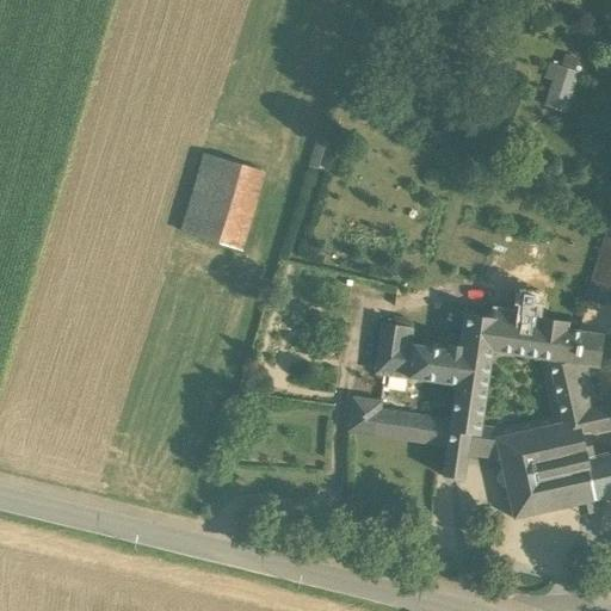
[(565,112),(579,73),(545,61),(531,102),(565,112)]
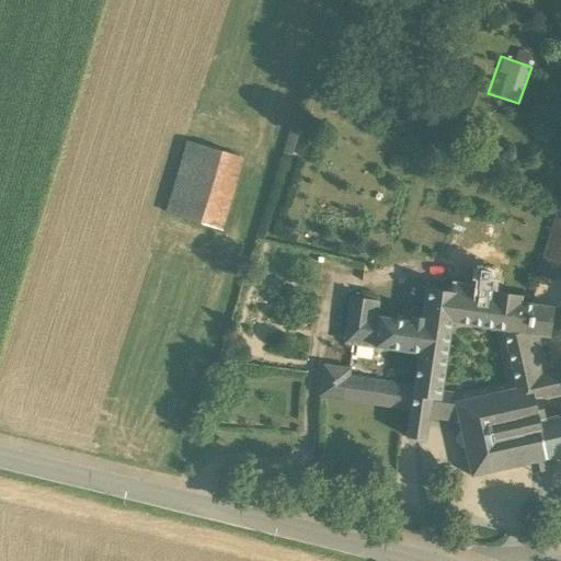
[(239,158),(187,144),(167,214),(218,229),(239,158)]
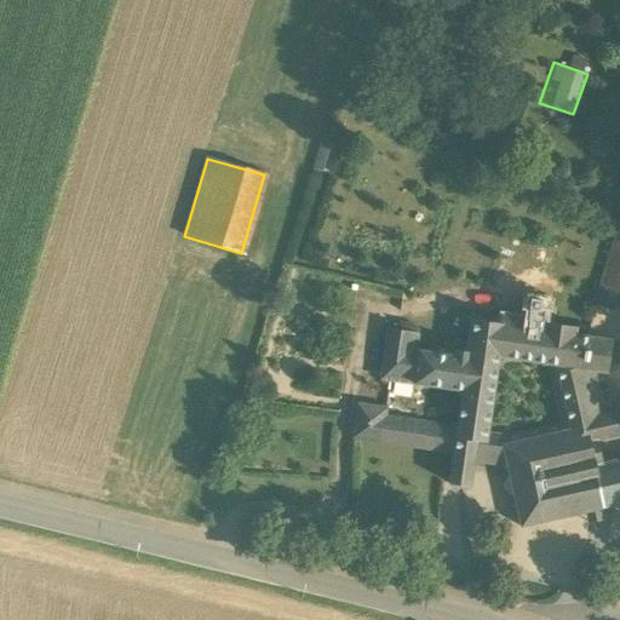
[(614,309),(619,285),(619,219),(597,304),(614,309)]
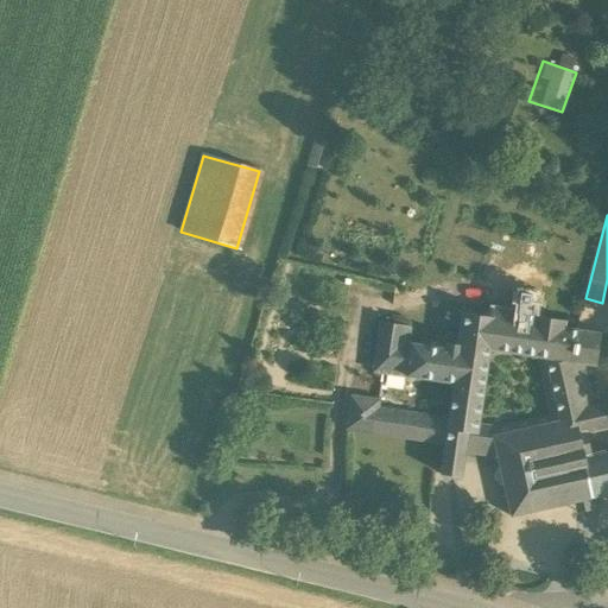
[(445,445),(443,454),(464,457),(466,453),(469,432),(477,434),(477,432),(491,349),(546,358),(584,363),(586,356),(599,359),(602,333),(565,328),(567,321),(492,309),(491,316),(462,312),(457,344),(447,343),(445,347),(411,341),(406,375),(454,382),(449,418),(445,445)]
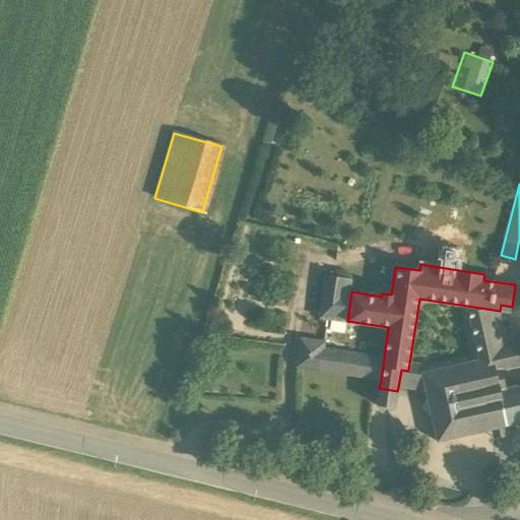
[(350,278),(326,274),(319,316),(347,321),(351,291),(348,291),(350,278)]
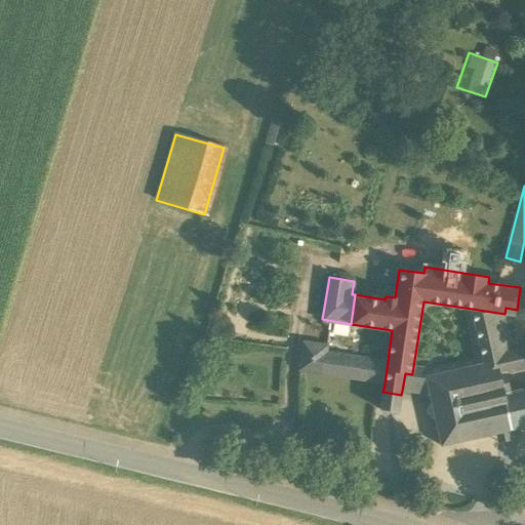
[(505,314),(472,309),(484,363),(484,364),(496,361),(495,358),(513,354),(513,352),(505,314)]
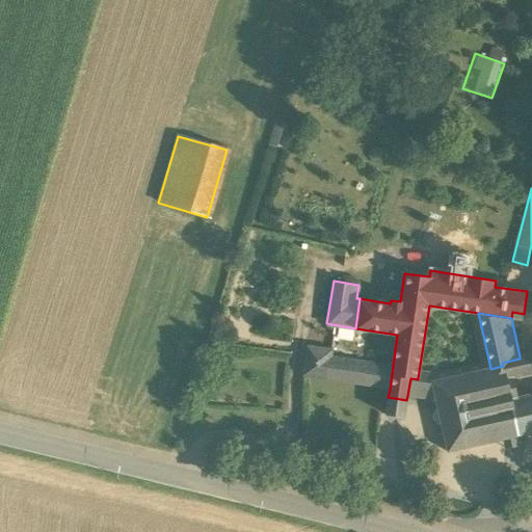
[(331,349),(307,346),(302,376),(390,390),(393,366),(330,356),(331,349)]
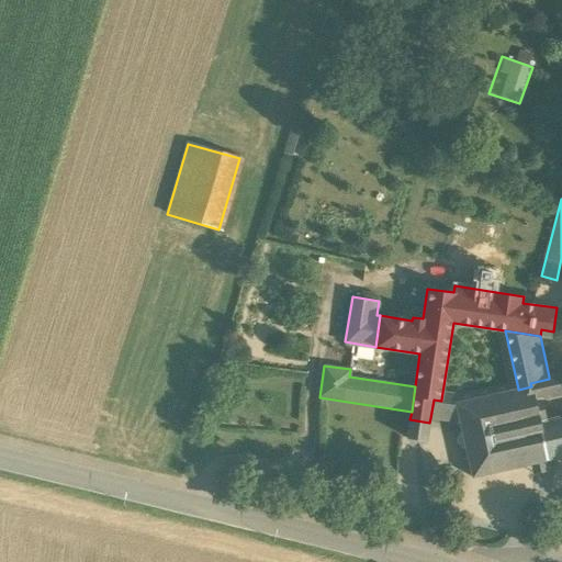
[(549,379),(530,383),(531,386),(518,390),(518,389),(459,403),(454,402),(459,423),(461,430),(458,433),(456,436),(454,439),(454,442),(456,446),(459,449),(462,450),(465,450),(472,478),(548,461),(547,460),(539,422),(547,420),(542,400),(559,395),(557,384),(550,385),(549,379)]
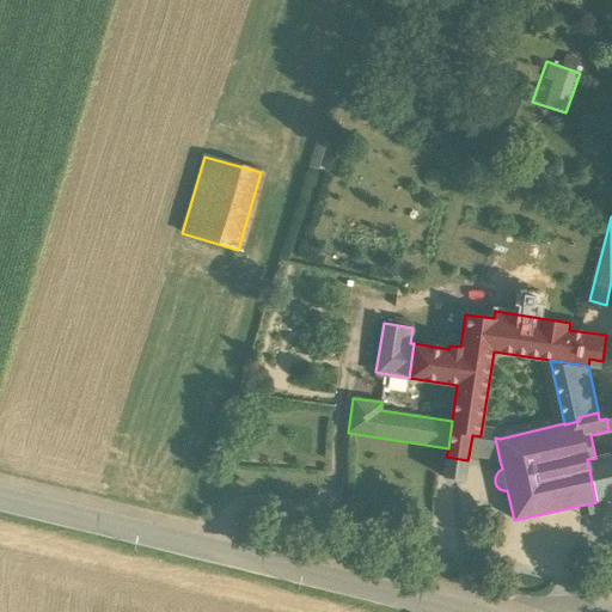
[(495,438),(481,435),(481,436),(472,435),(469,456),(500,460),(495,438)]
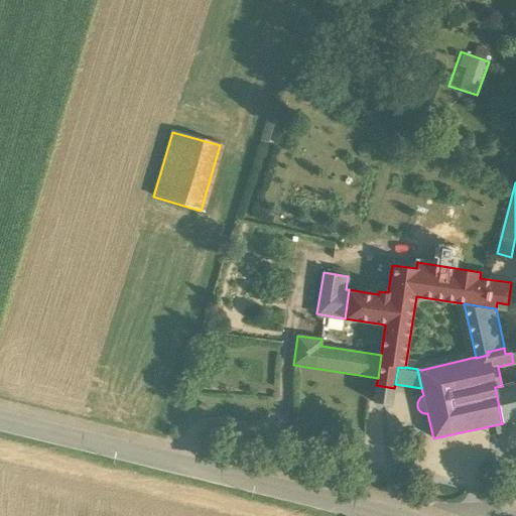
[(515,382),(502,386),(495,387),(502,422),(515,419),(515,382)]
